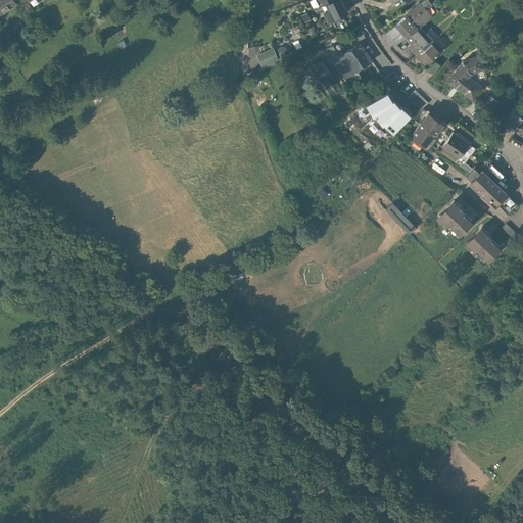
[(0,0),(0,19),(10,13),(1,0),(0,0)]
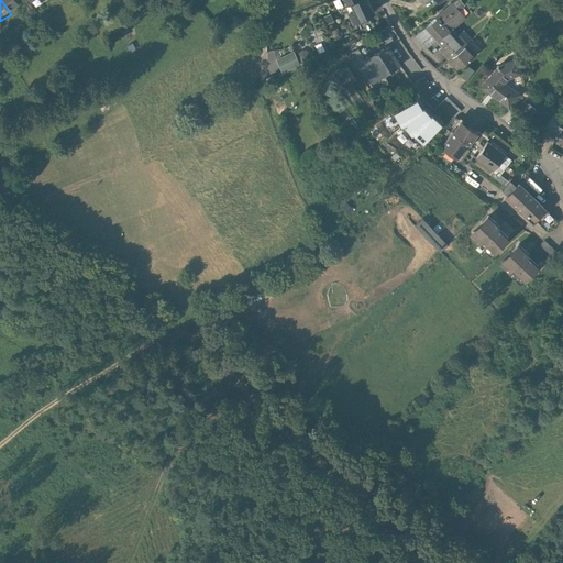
[(348,13),(355,28),(375,18),(365,0),(341,0),(334,4),(340,17),(348,13)]
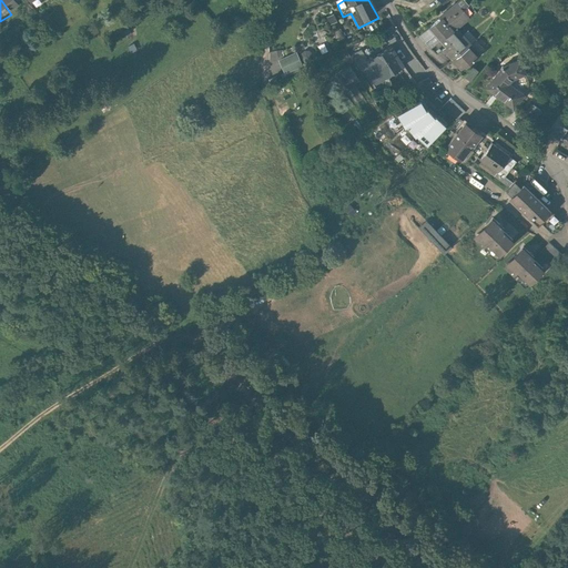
[(440,23),(429,32),(436,39),(446,30),(450,36),(453,34),(469,20),(463,12),(469,6),(464,0),(438,22),(440,23)]
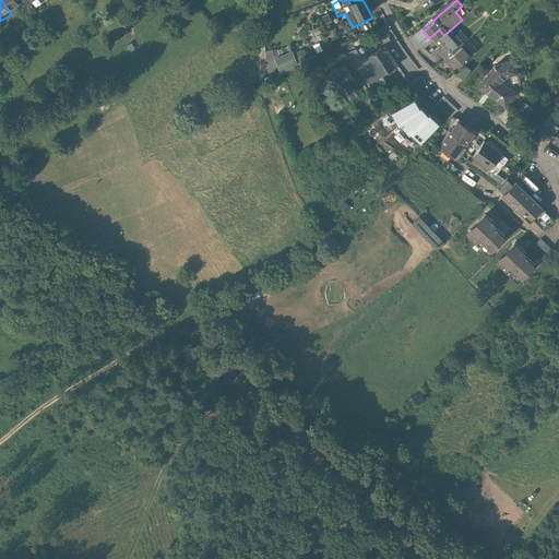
[(435,44),(443,35),(439,30),(429,38),(423,32),(413,40),(424,52),(435,44)]
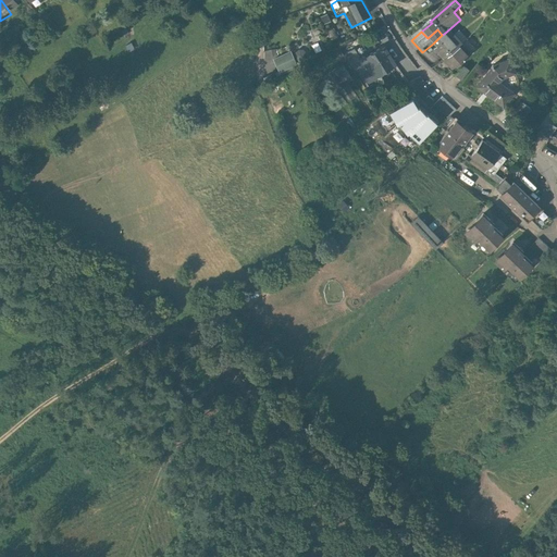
[(450,40),(444,34),(442,35),(433,44),(441,53),(437,56),(444,63),(462,47),(455,37),(450,40)]
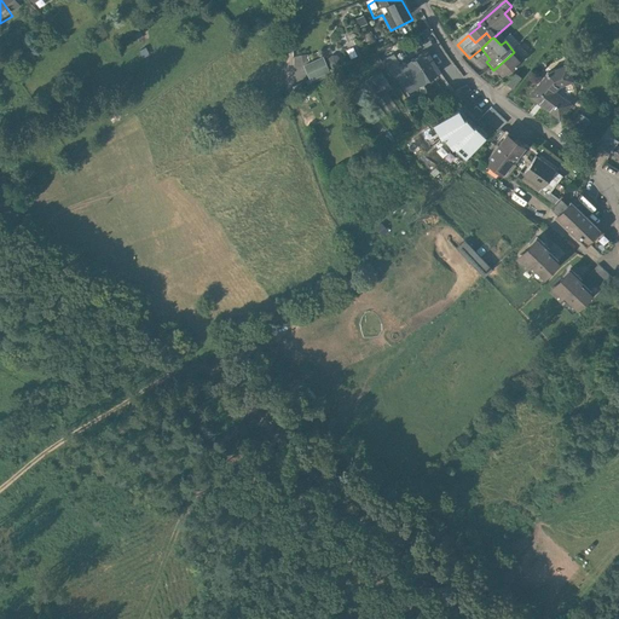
[(505,41),(514,52),(519,47),(510,38),(505,41)]
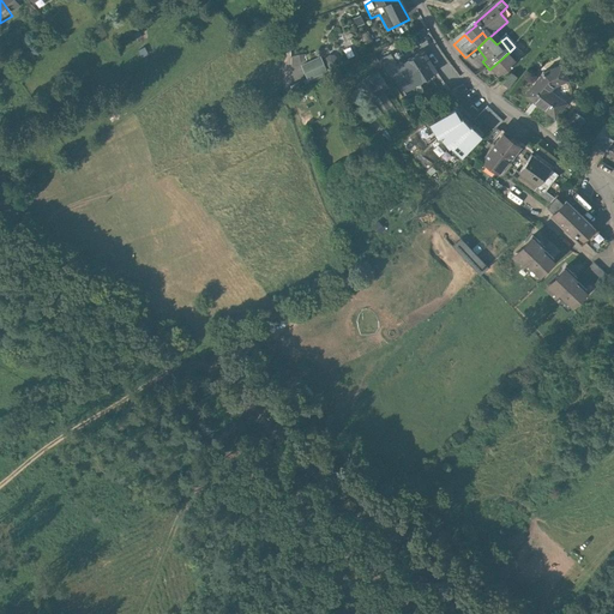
[(519,64),(510,52),(489,70),(499,80),(519,64)]
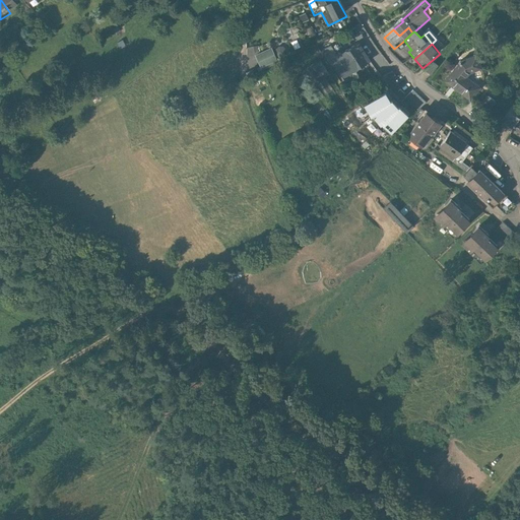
[(260,68),(277,62),(271,47),(254,54),(260,68)]
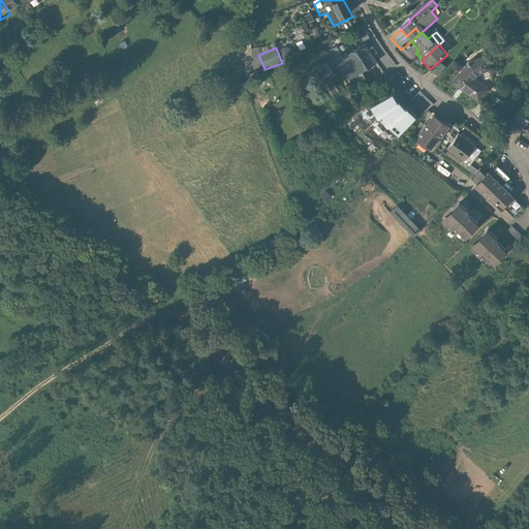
[(349,83),(361,75),(349,58),(347,59),(343,58),(337,49),(327,55),(335,69),(339,67),(349,83)]
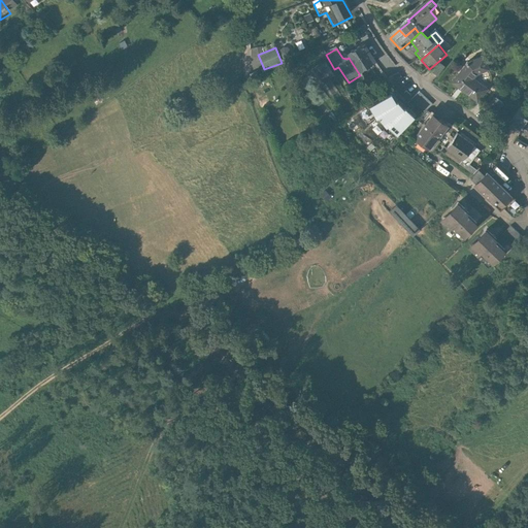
[(349,58),(360,75),(360,76),(376,66),(371,59),(369,60),(362,48),(349,57),(349,58)]
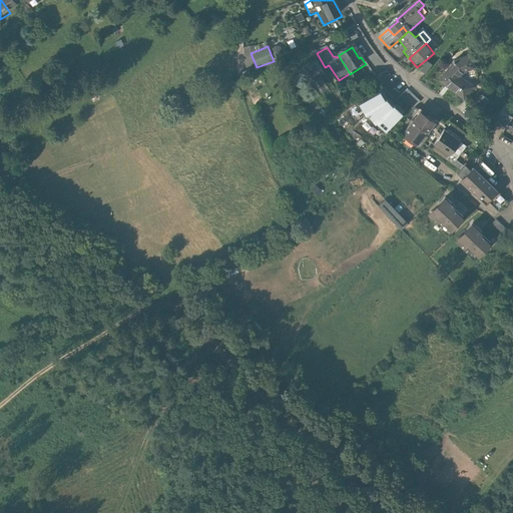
[(441,82),(464,100),(471,91),(457,81),(463,73),(466,72),(466,73),(472,70),(472,69),(474,68),(469,57),(455,63),(453,65),(454,65),(441,82)]
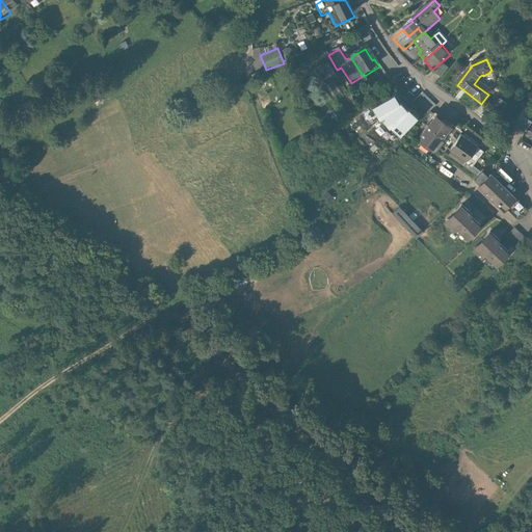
[(327,63),(319,71),(328,81),(336,75),(327,63)]
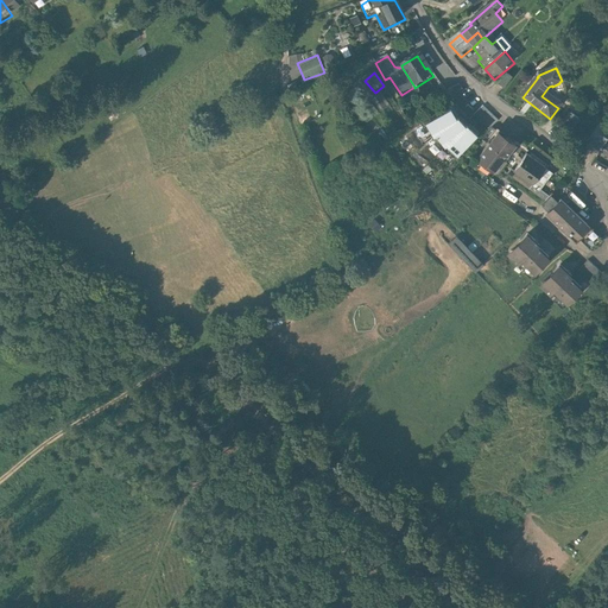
[(504,92),(512,81),(506,76),(498,88),(504,92)]
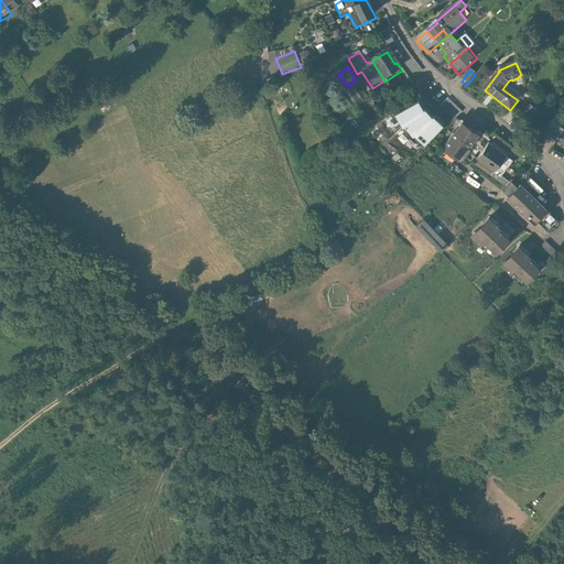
[(438,111),(454,125),(463,115),(448,101),(438,111)]
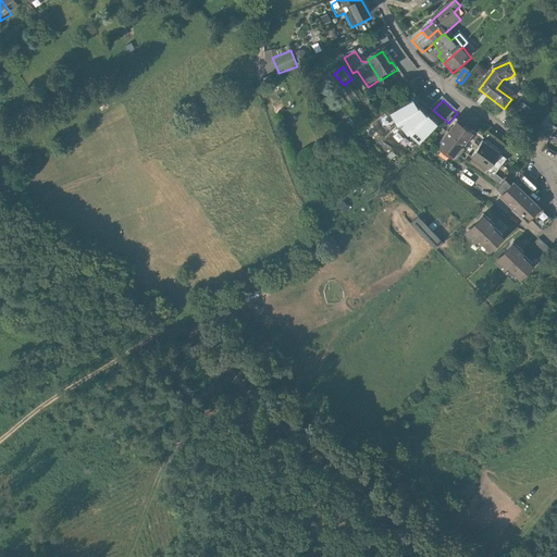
[(399,127),(418,112),(417,110),(419,109),(415,102),(413,103),(391,116),(398,128),(399,127)]
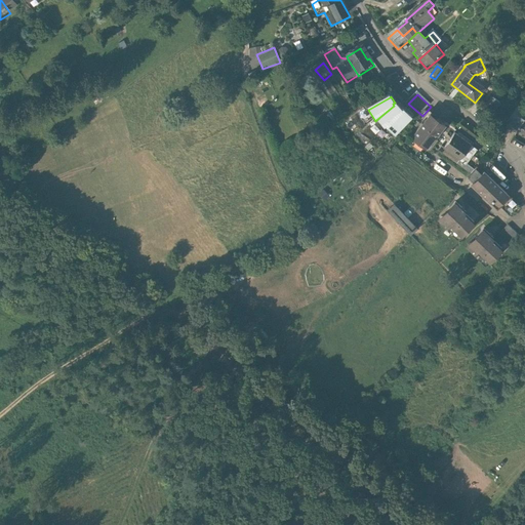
[(491,118),(501,106),(494,99),(484,113),(491,118)]
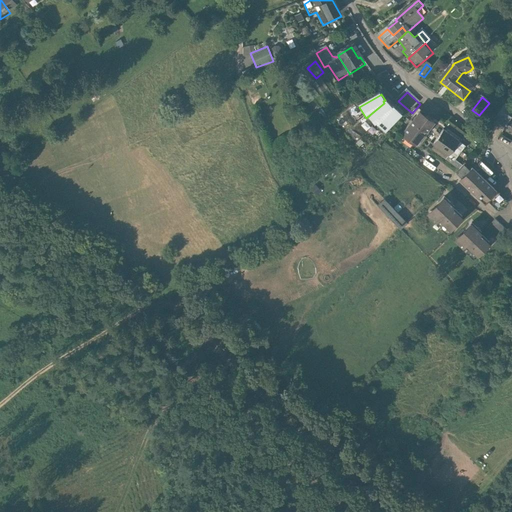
[(375,126),(376,125),(393,109),(394,110),(395,109),(390,104),(388,105),(386,103),(384,103),(367,117),(375,126)]
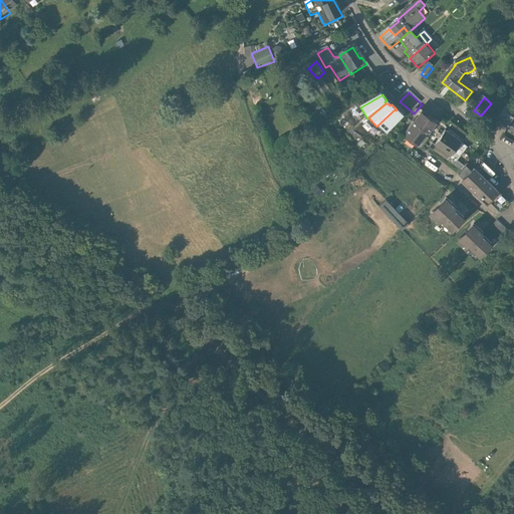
[(398,112),(396,110),(395,109),(377,125),(387,135),(405,115),(400,110),(398,112)]
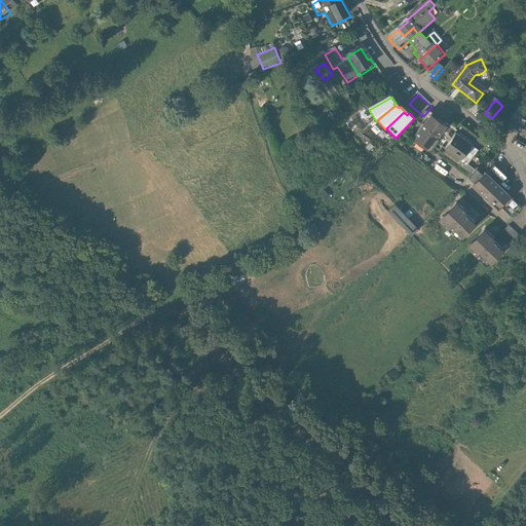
[(506,126),(519,134),(525,121),(515,114),(506,126)]
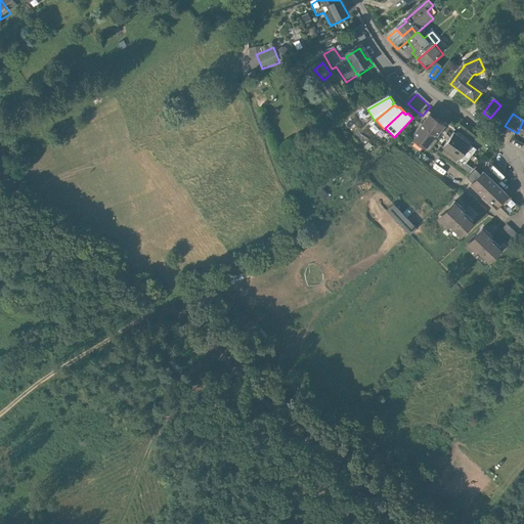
[(423,127),(410,142),(411,142),(412,141),(427,151),(425,153),(426,154),(445,129),(431,118),(423,128),(423,127)]
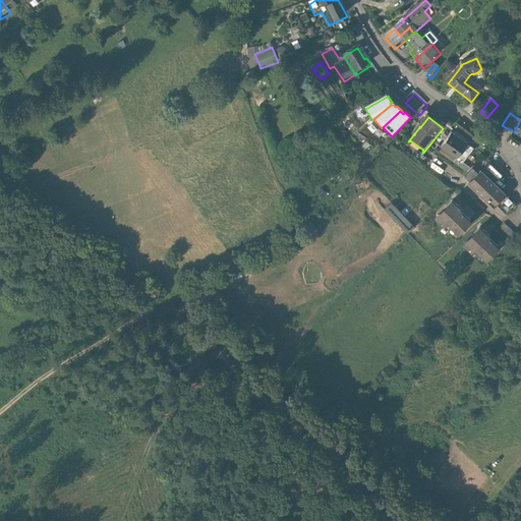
[(473,150),(452,134),(441,150),(456,161),(457,160),(463,164),(473,150)]
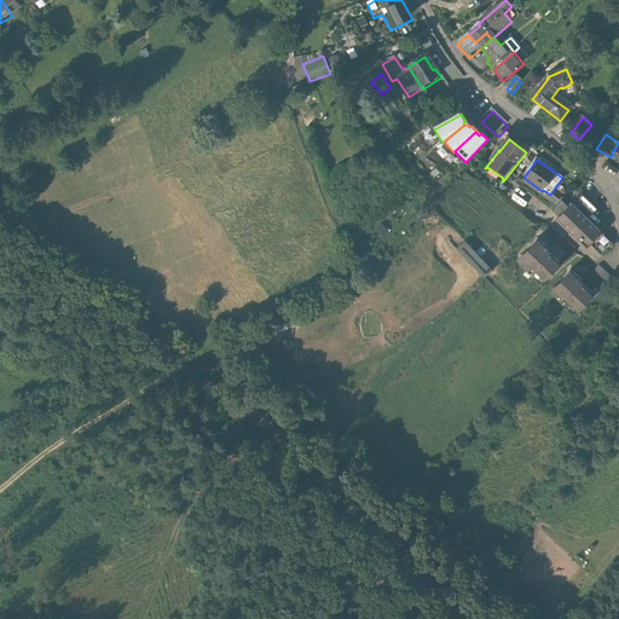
[(551,212),(559,218),(568,208),(561,202),(551,212)]
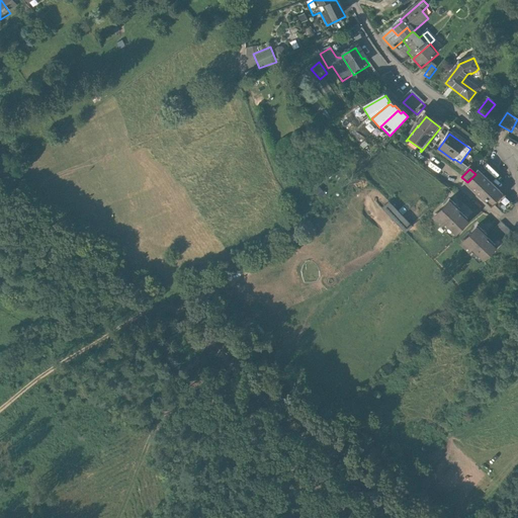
[(488,200),(492,204),(502,194),(478,172),(476,174),(467,182),(465,184),(485,202),(488,200)]
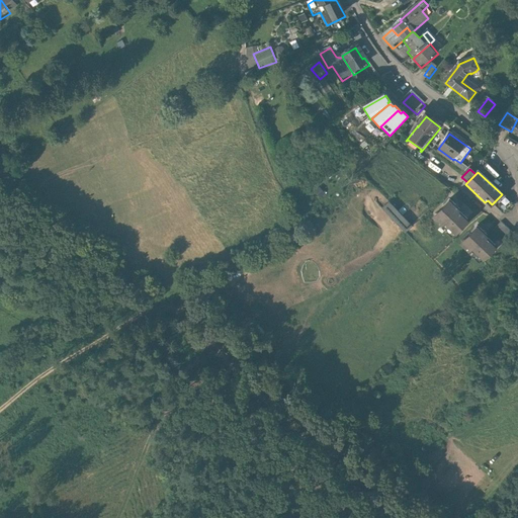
[(445,208),(434,219),(442,226),(443,224),(454,235),(467,221),(458,211),(459,210),(449,200),(443,206),(445,208)]
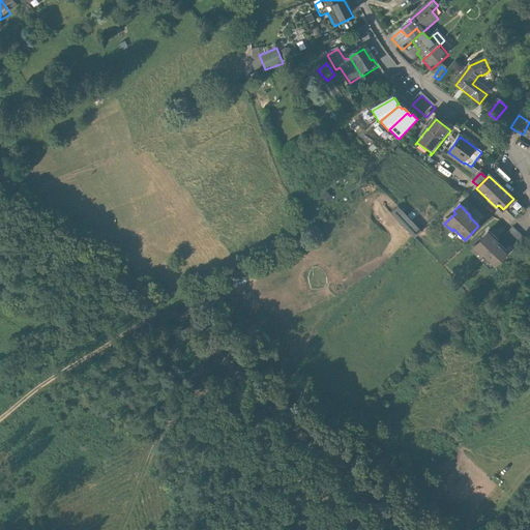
[(421,231),(399,207),(391,214),(413,238),(421,231)]
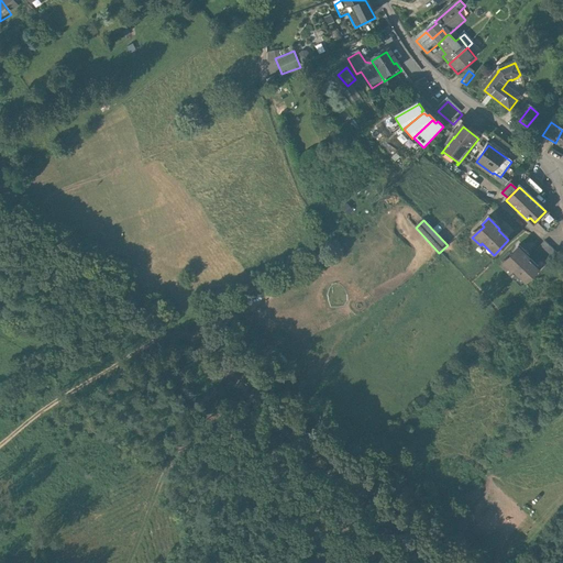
[(514,255),(503,267),(510,275),(512,273),(525,284),(539,269),(528,260),(530,257),(519,247),(512,254),(514,255)]
